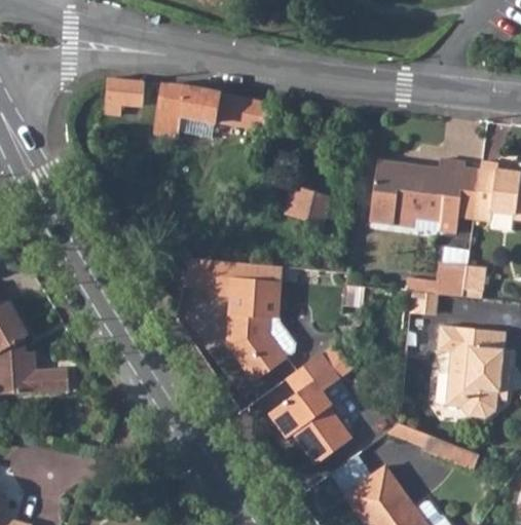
[(104,77),(103,86),(102,110),(116,111),(117,100),(138,103),(140,81),(104,77)]
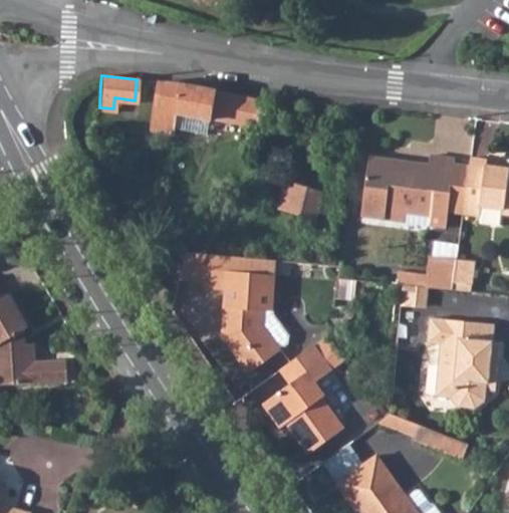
[(179,82),(157,80),(148,126),(169,132),(171,124),(174,110),(215,119),(230,122),(235,97),(235,94),(179,82)]
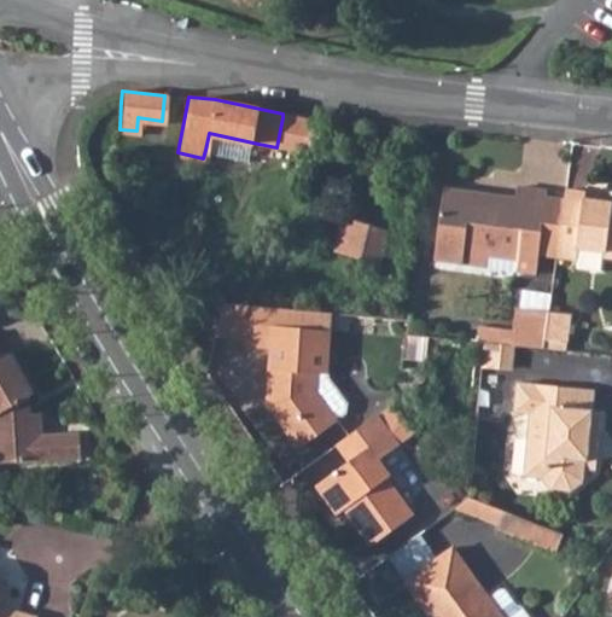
[(283,117),(277,147),(303,151),(308,126),(308,122),(283,117)]
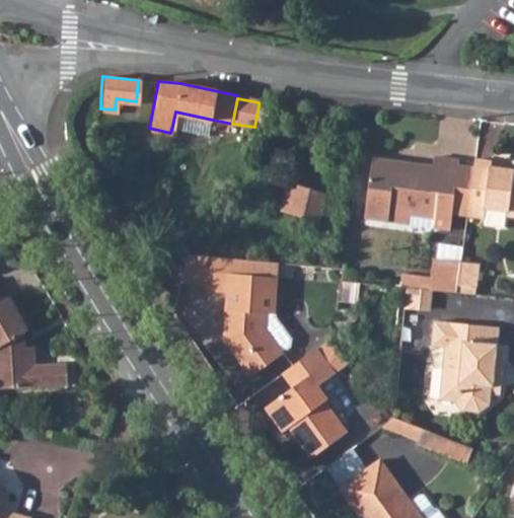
[(259,105),(254,127),(269,129),(272,107),(259,105)]
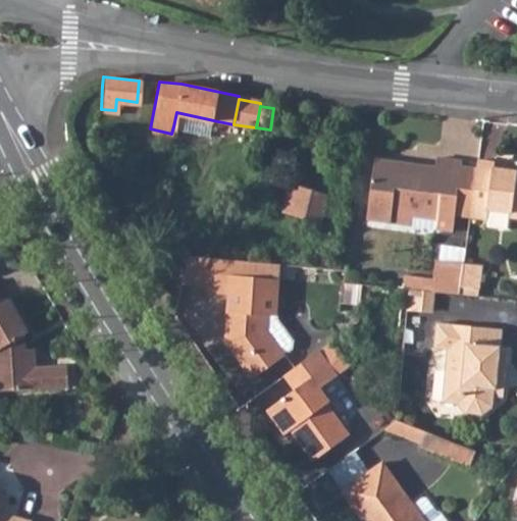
[(176,112),(173,126),(215,136),(218,121),(176,112)]
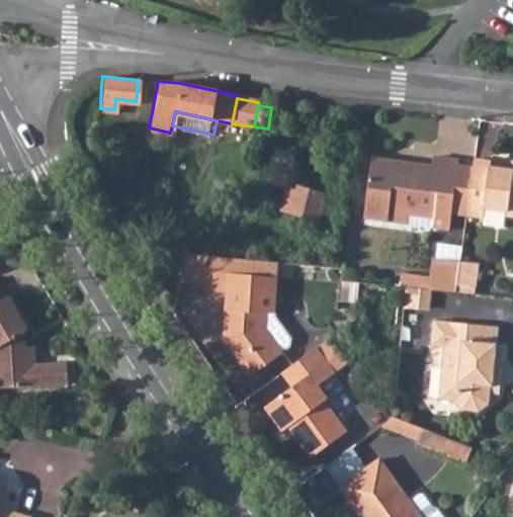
[(450,228),(451,219),(459,164),(460,157),(435,154),(433,163),(374,156),(365,216),(389,219),(390,209),(431,216),(430,226),(450,228)]
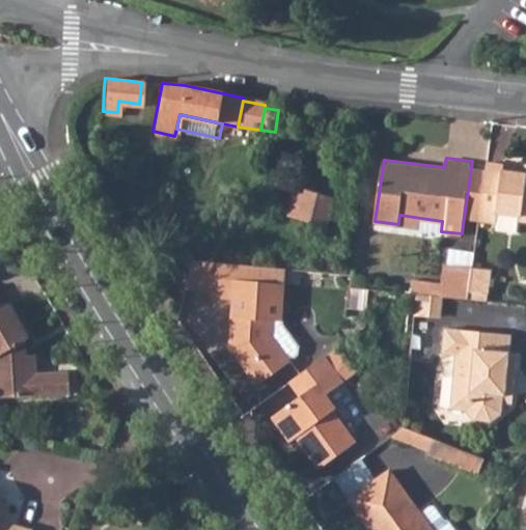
[(471,168),(463,224),(476,226),(477,220),(483,172),(485,170),(471,168)]
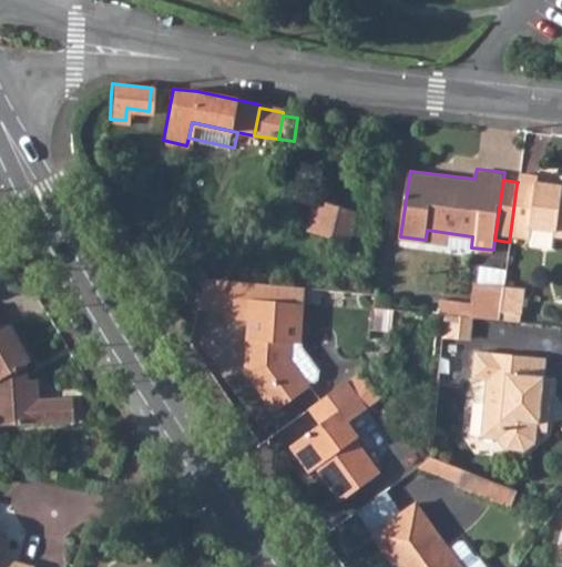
[(517,184),(510,235),(530,238),(531,228),(555,230),(554,235),(561,236),(561,184),(535,181),(534,186),(517,184)]
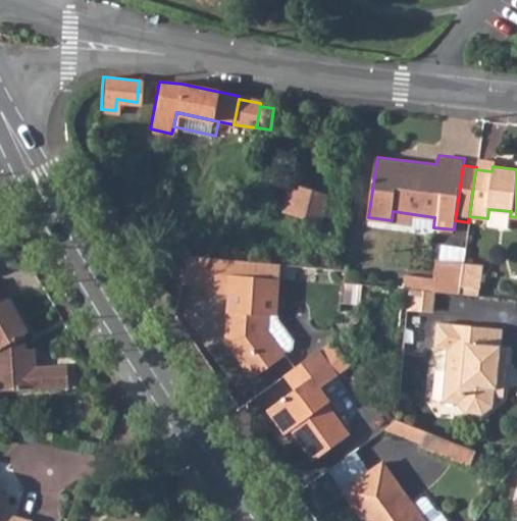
[(260,197),(258,204),(317,221),(325,192),(273,176),(266,199),(260,197)]
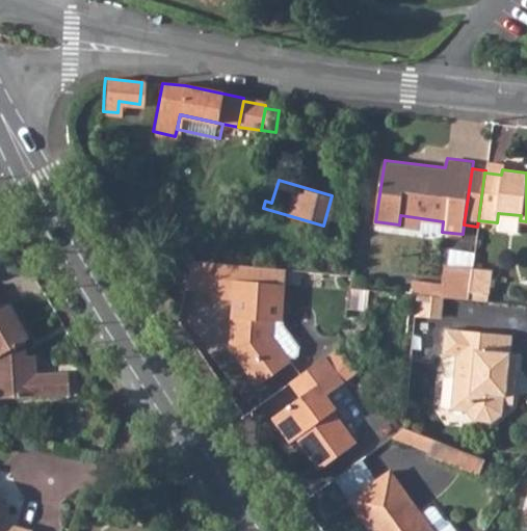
[(521,215),(498,213),(497,222),(496,229),(519,231),(520,220),(521,215)]
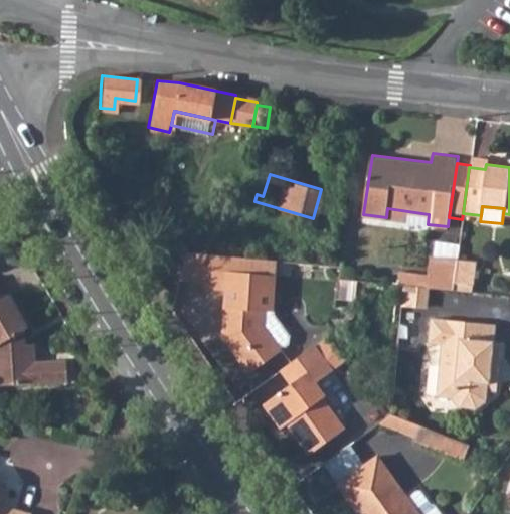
[(433,238),(431,254),(457,258),(460,242),(433,238)]
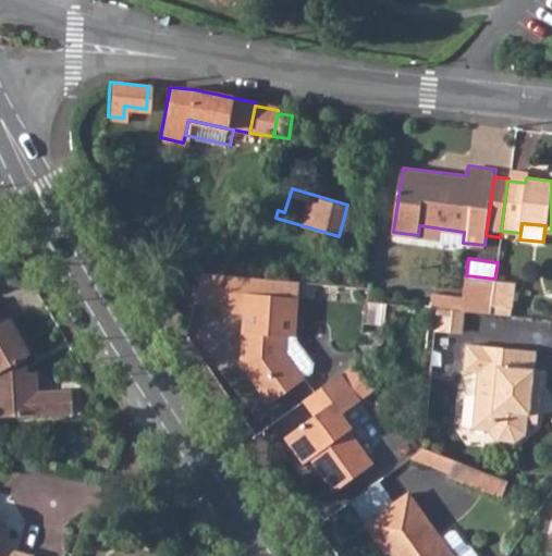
[(203,272),(196,305),(220,306),(220,312),(242,314),(237,365),(245,367),(254,380),(249,383),(267,406),(303,381),(281,350),(283,334),(293,334),(298,280),(203,272)]
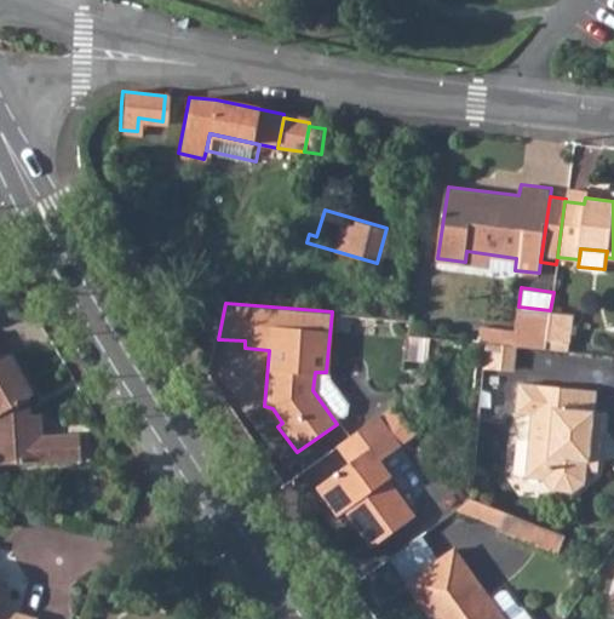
[(501,327),(499,344),(512,345),(546,348),(550,310),(518,307),(515,328),(501,327)]
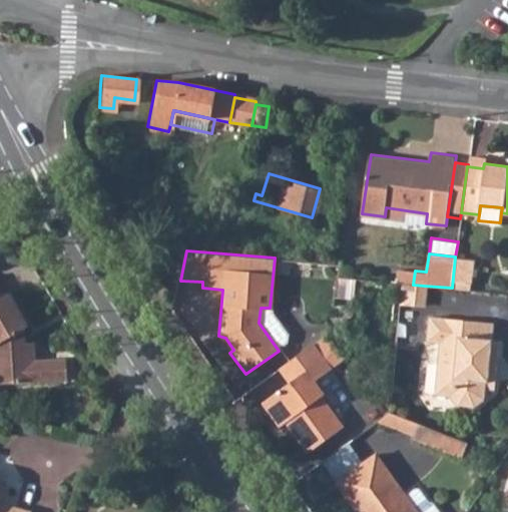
[(401,283),(400,304),(422,306),(424,286),(413,285),(401,283)]
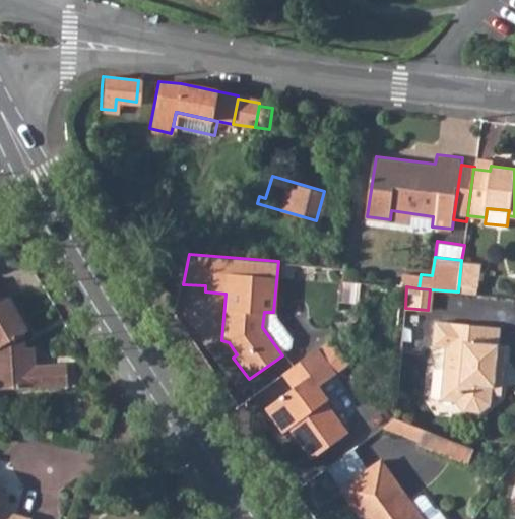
[(0,391),(68,390),(68,370),(37,370),(37,349),(23,349),(17,340),(31,331),(11,298),(6,301),(0,290),(0,391)]
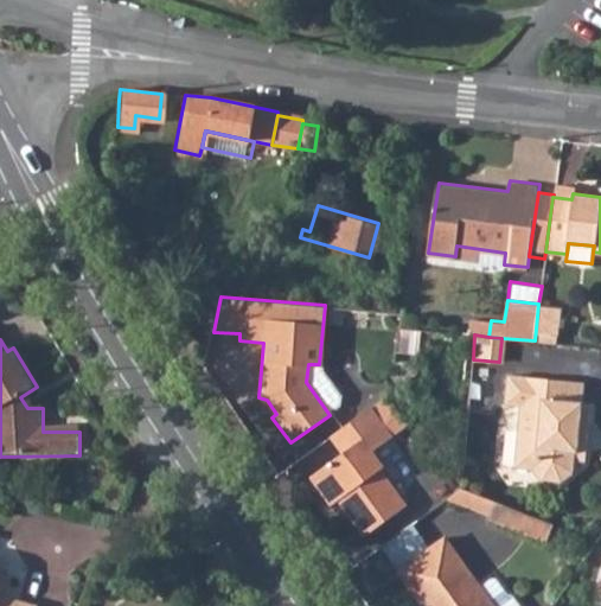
[(507,375),(504,402),(520,403),(515,469),(532,470),(541,482),(560,484),(573,472),(574,461),(583,461),(584,451),(576,450),(579,429),(588,420),(589,404),(581,404),(584,383),(507,375)]
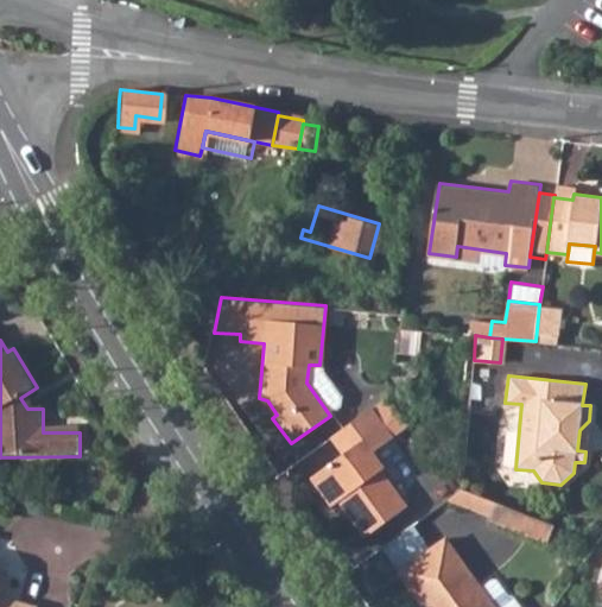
[(385,397),(371,408),(394,440),(409,429),(385,397)]
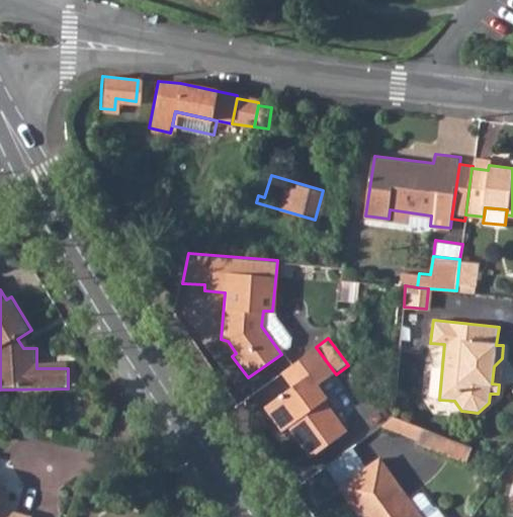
[(316,347),(281,373),(291,388),(265,407),(283,432),(292,426),(296,431),(294,433),(312,457),(345,433),(323,403),(327,400),(318,388),(336,374),(316,347)]
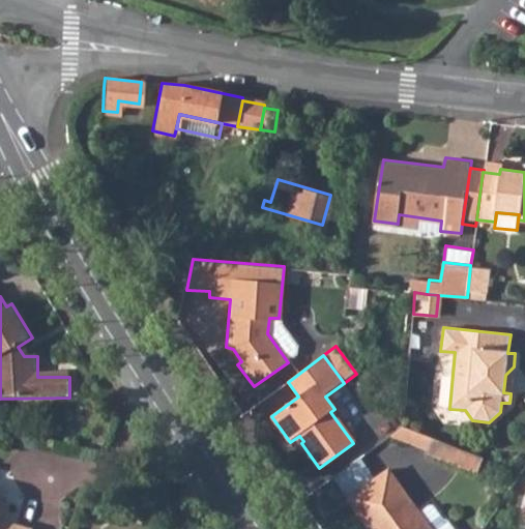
[(402,429),(388,438),(427,453),(433,440),(406,430),(402,429)]
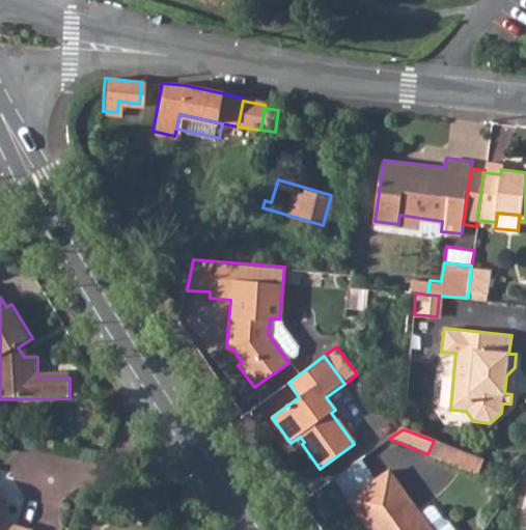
[(434,441),(427,454),(477,473),(482,459),(434,441)]
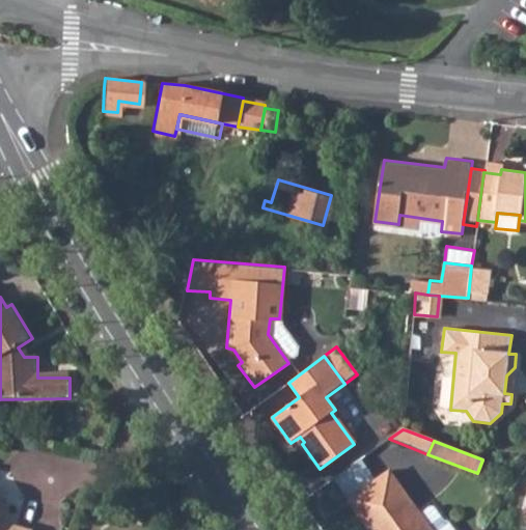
[(352,466),(334,479),(350,500),(374,483),(358,462),(352,466)]
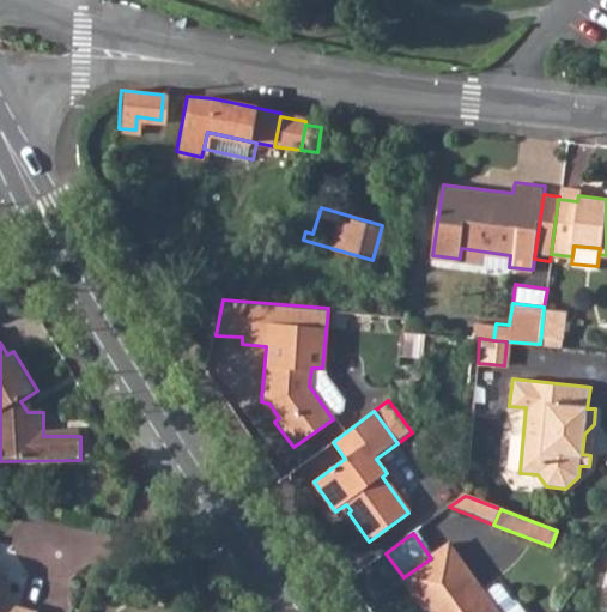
[(431,558),(404,577),(426,611),(495,611),(483,594),(448,546),(431,558)]
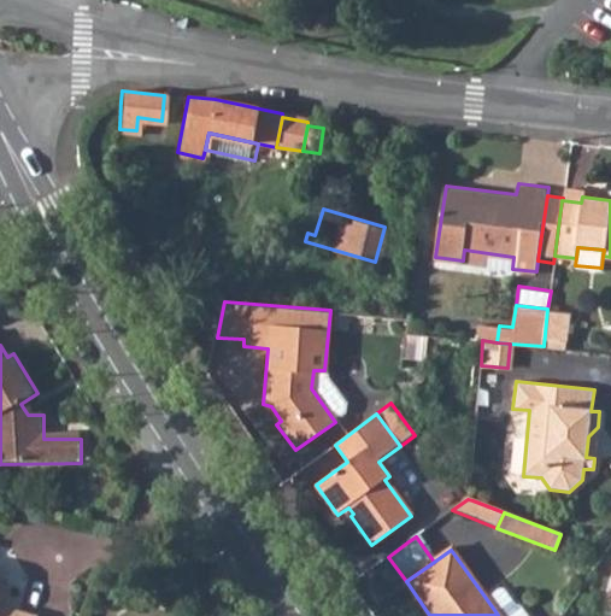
[(498,591),(486,598),(498,615),(526,615),(521,608),(515,606),(505,593),(498,591)]
